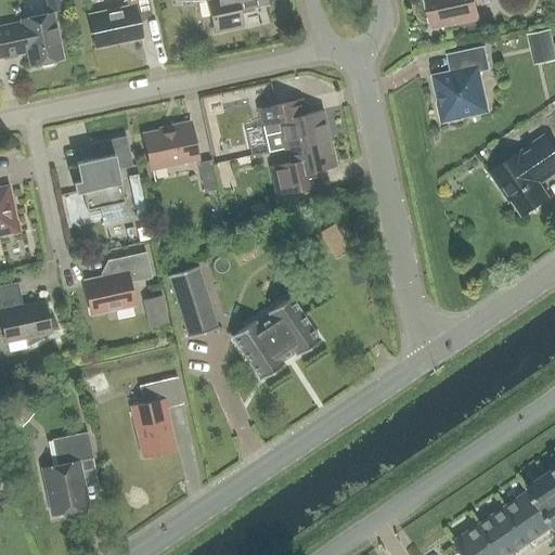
[(137,17),(151,14),(147,0),(126,0),(128,8),(89,15),(95,48),(141,38),(137,17)]
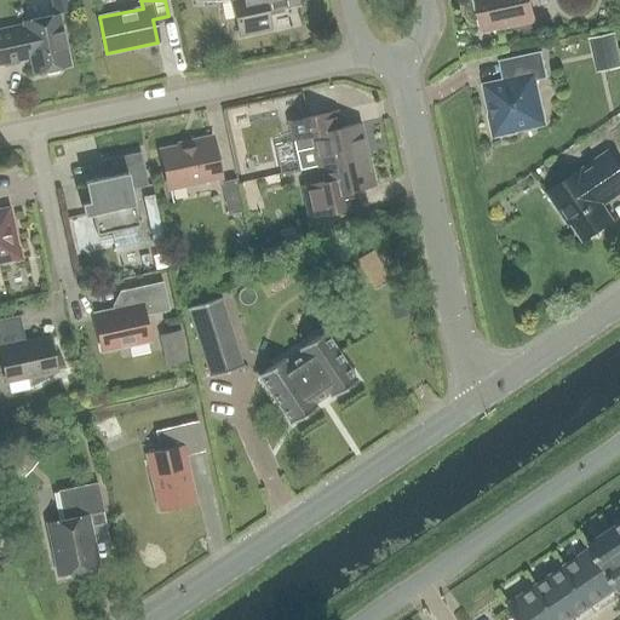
[(282,11),(282,10),(298,6),(297,0),(231,0),(230,0),(239,39),(273,32),(269,15),(282,11)]
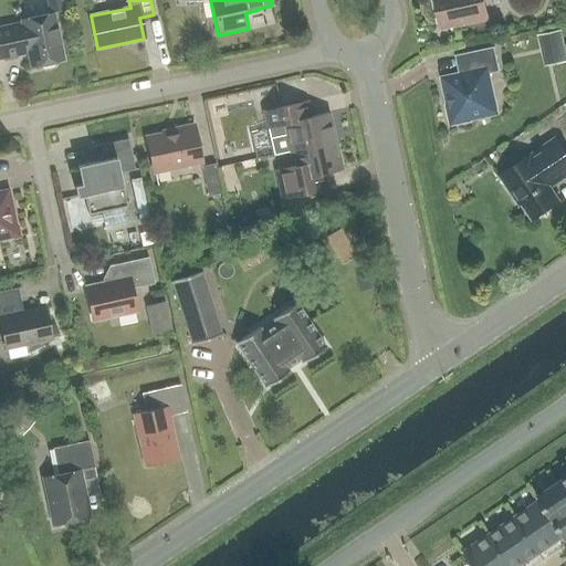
[(460,24),(470,22),(471,24),(475,28),(484,25),(486,21),(486,19),(488,19),(483,0),(433,0),(440,27),(460,22),(460,24)]
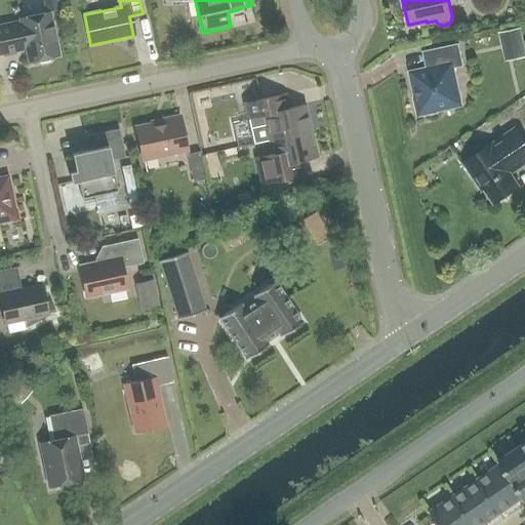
[(29,62),(35,61),(40,64),(48,62),(51,57),(57,55),(48,12),(19,18),(21,23),(0,26),(0,53),(26,48),(29,62)]
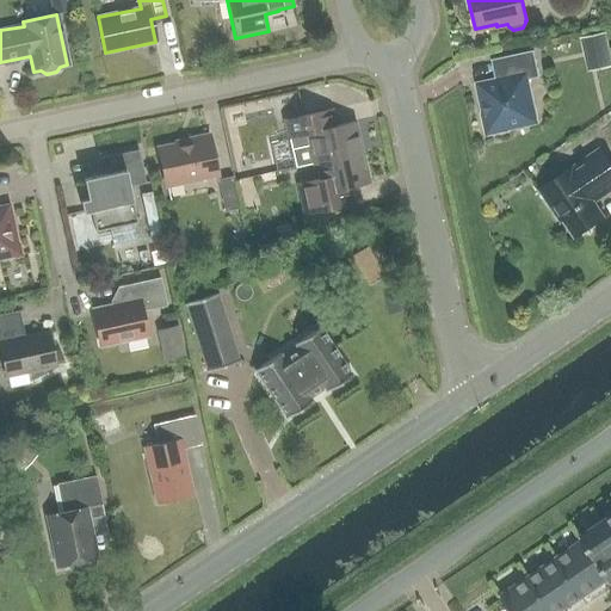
[(587,72),(610,66),(610,59),(605,32),(580,38),(587,72)]
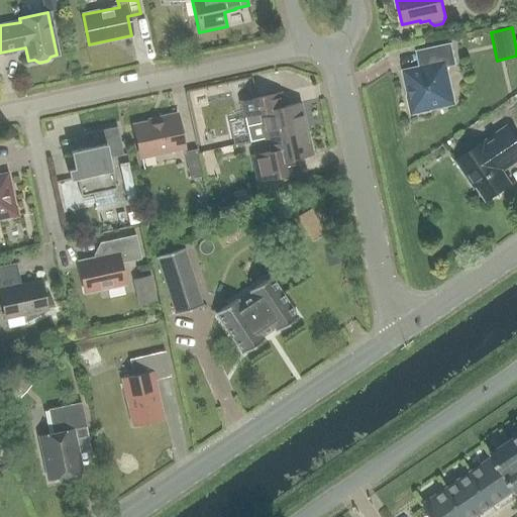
[(445,68),(455,66),(451,42),(415,50),(419,69),(404,72),(409,97),(407,99),(410,115),(426,112),(428,109),(452,104),(445,68)]
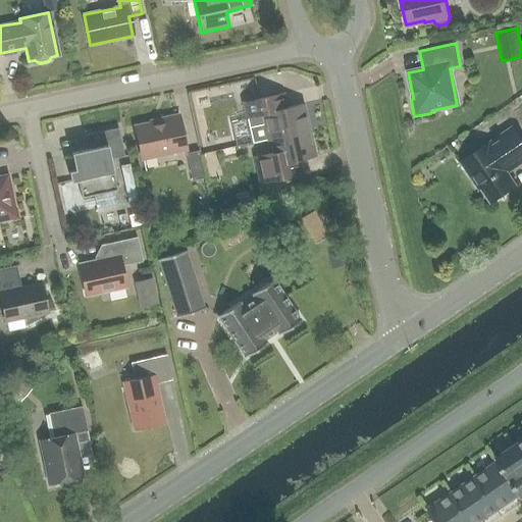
[(243,103),(252,144),(268,140),(308,131),(302,104),(281,109),(278,95),(243,103)]
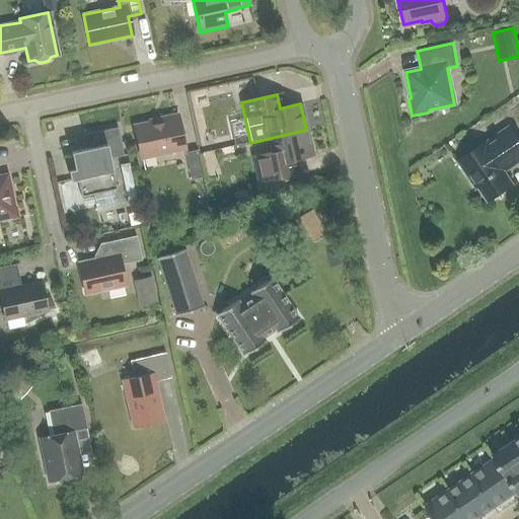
[(160,121),(134,127),(141,158),(183,149),(176,115),(160,119),(160,121)]
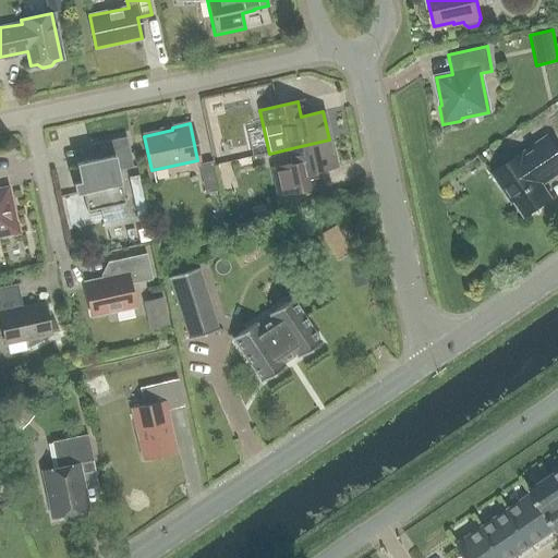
[(492,173),(511,203),(513,202),(524,217),(552,198),(542,184),(557,173),(557,153),(546,136),(492,173)]
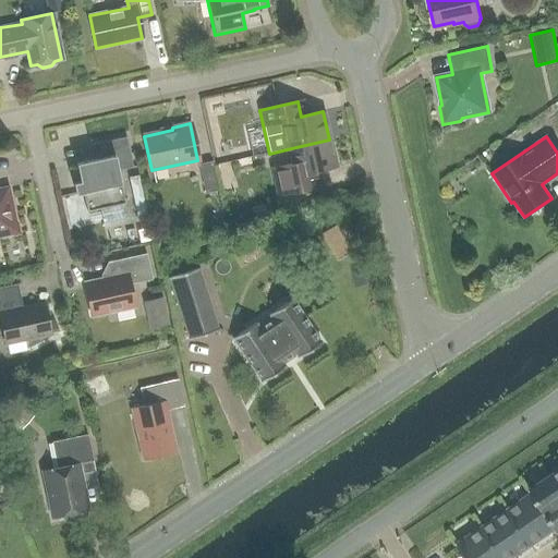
[(80,182),(73,183),(75,194),(82,193),(86,210),(124,203),(118,170),(133,167),(126,137),(98,143),(88,145),(92,160),(76,164),(80,182)]
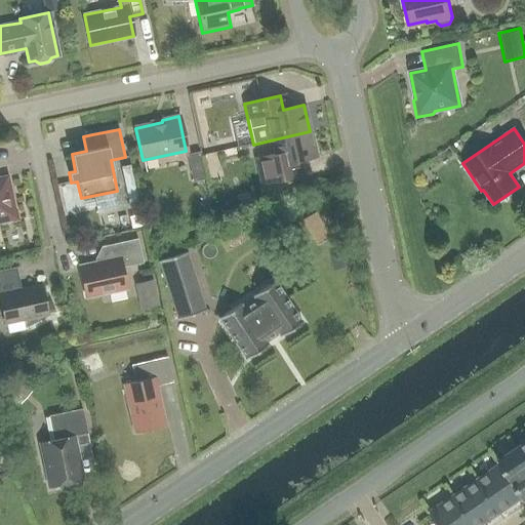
[(270,140),(273,155),(256,158),(263,184),(297,175),(294,162),(316,157),(310,131),(270,140)]
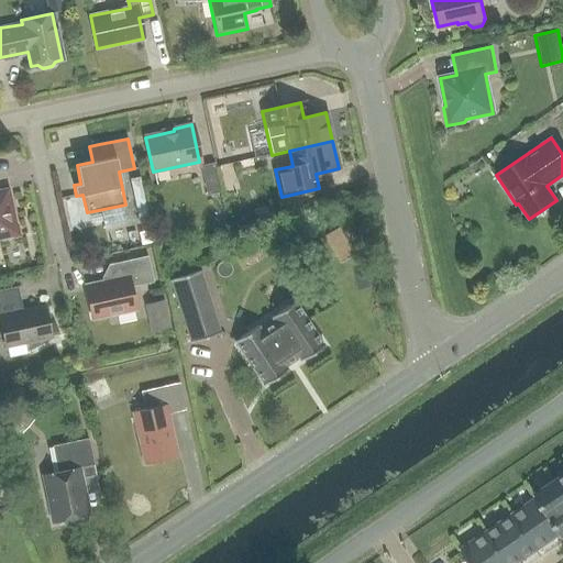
[(206,195),(219,192),(213,164),(200,166),(206,195)]
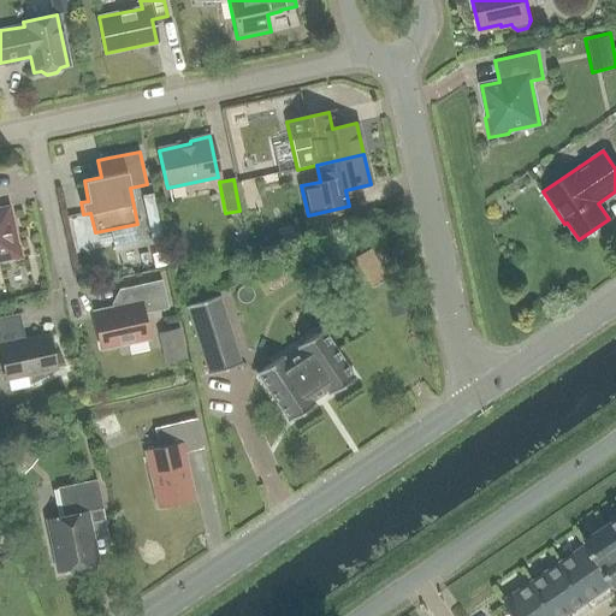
[(0,209),(0,259),(18,256),(7,209),(0,209)]
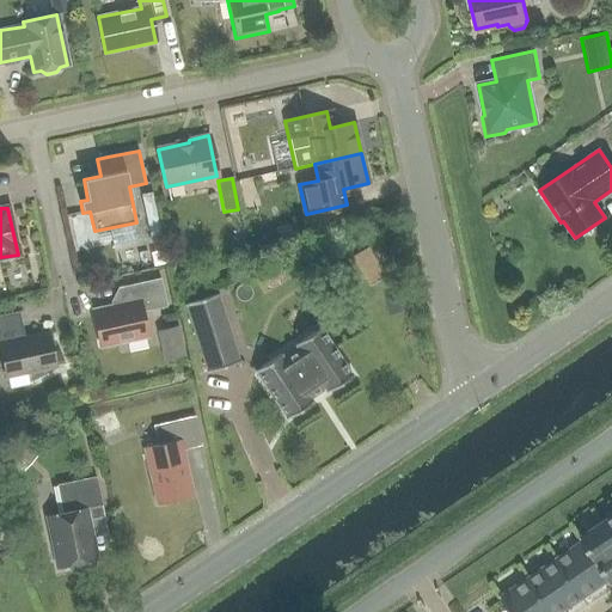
[(369,287),(395,271),(377,243),(352,258),(369,287)]
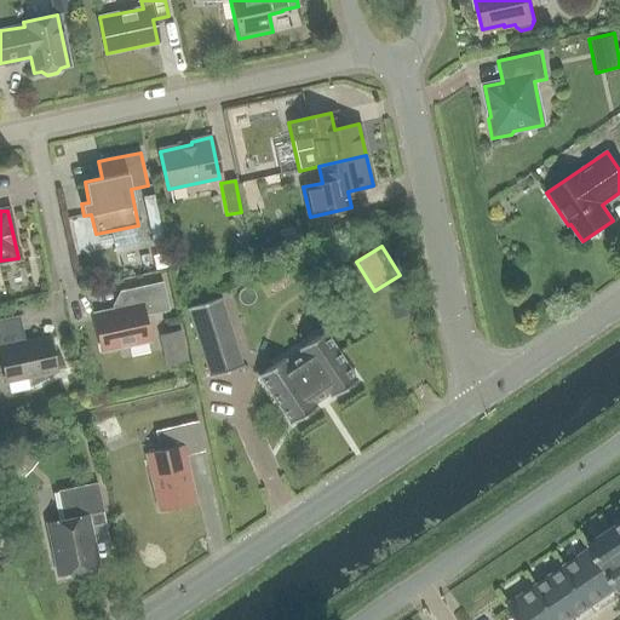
[(168,311),(162,282),(122,292),(126,308),(93,315),(101,351),(149,342),(144,316),(168,311)]
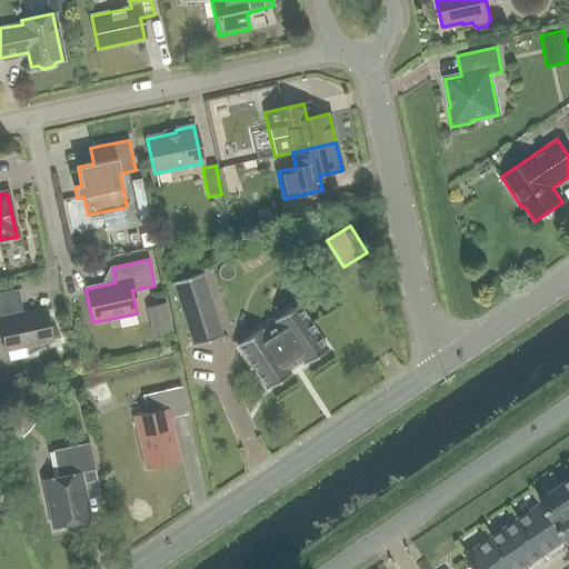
[(199,275),(173,283),(193,347),(220,338),(199,275)]
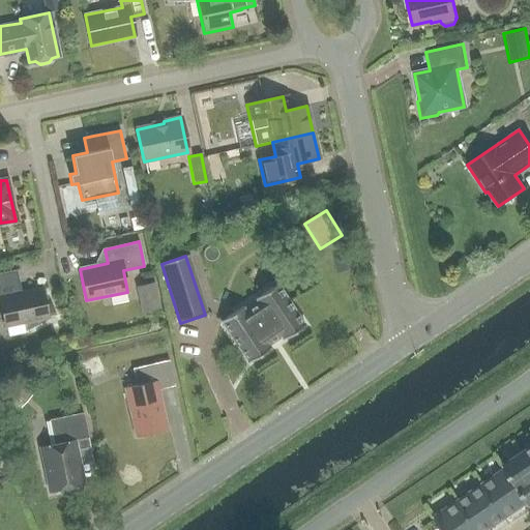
[(48,317),(41,289),(21,293),(16,270),(0,273),(0,305),(4,326),(48,317)]
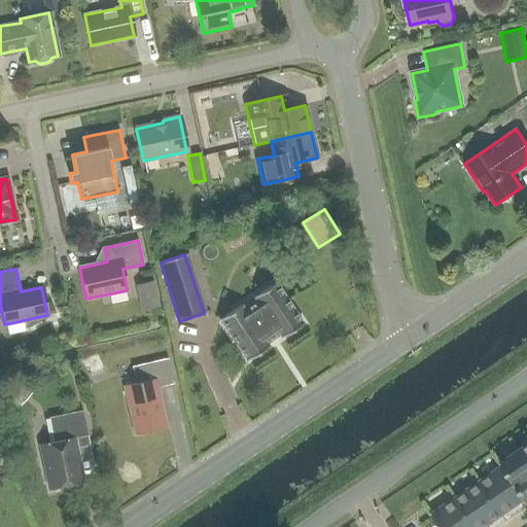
[(139,284),(146,310),(165,305),(159,279),(139,284)]
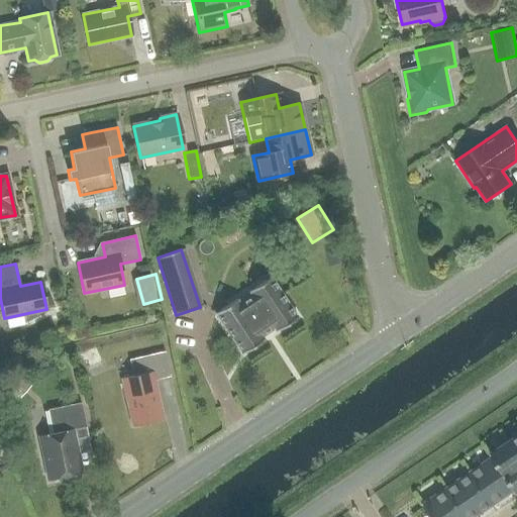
[(215,314),(242,353),(265,338),(263,336),(274,329),(276,332),(298,316),(272,278),(249,293),(251,295),(240,302),(238,299),(215,314)]
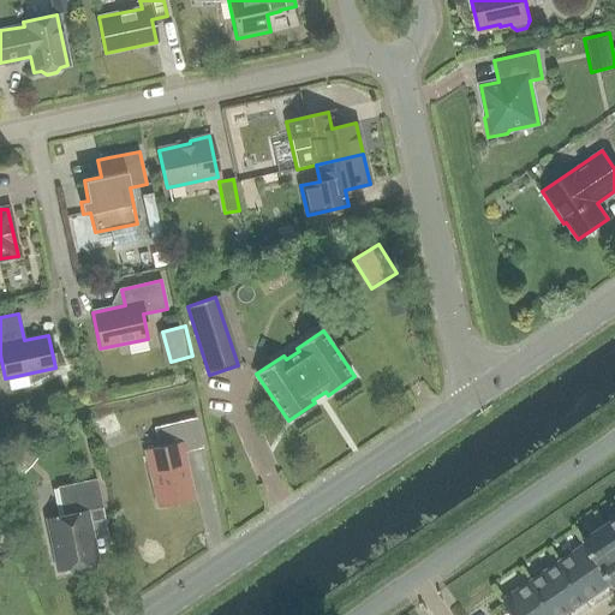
[(105,443),(124,435),(114,415),(95,423),(105,443)]
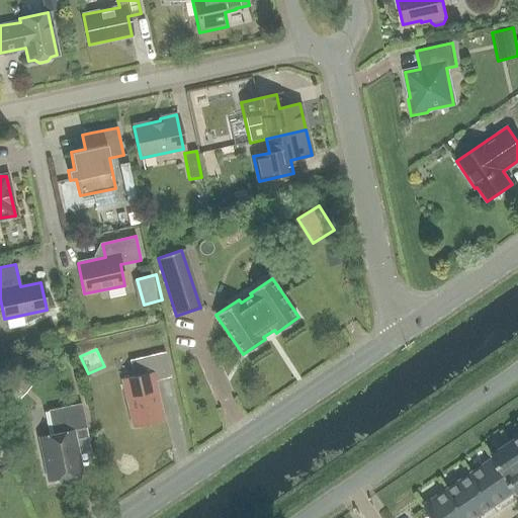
[(170,377),(165,353),(130,361),(133,377),(121,380),(132,427),(164,420),(155,380),(170,377)]
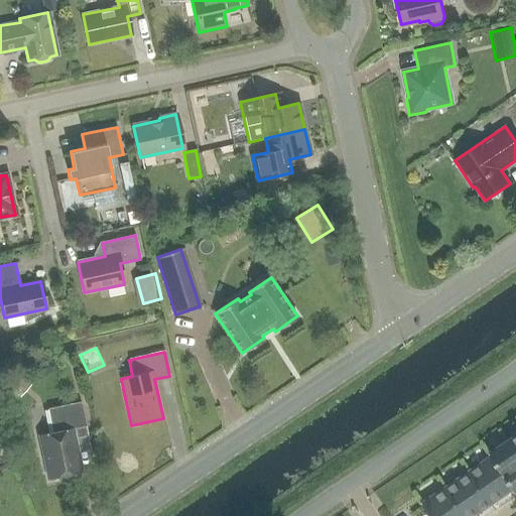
[(81,402),(67,405),(48,409),(53,432),(39,435),(44,461),(46,461),(50,479),(79,473),(76,455),(78,454),(74,437),(87,435),(81,402)]
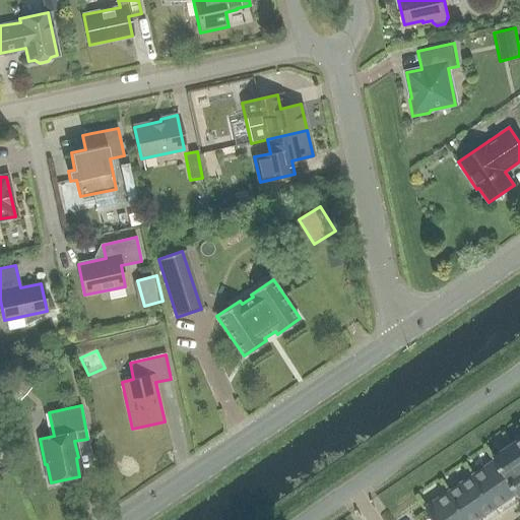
[(519,437),(511,444),(519,456),(519,437)]
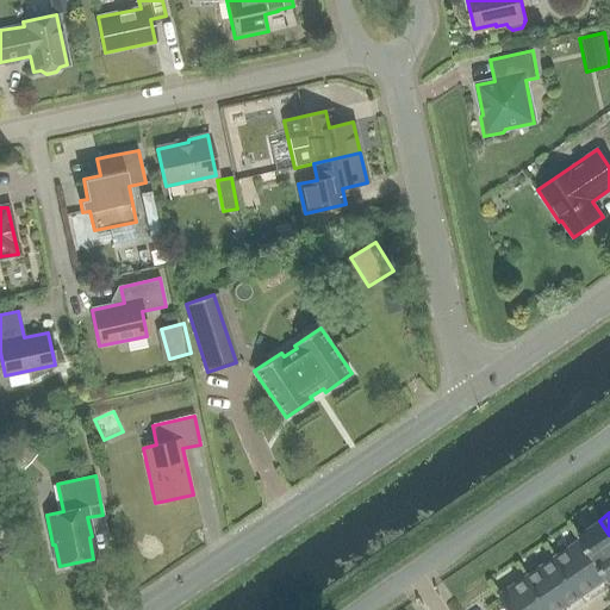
[(579,535),(582,539),(608,578),(609,580),(609,535),(599,521),(579,535)]
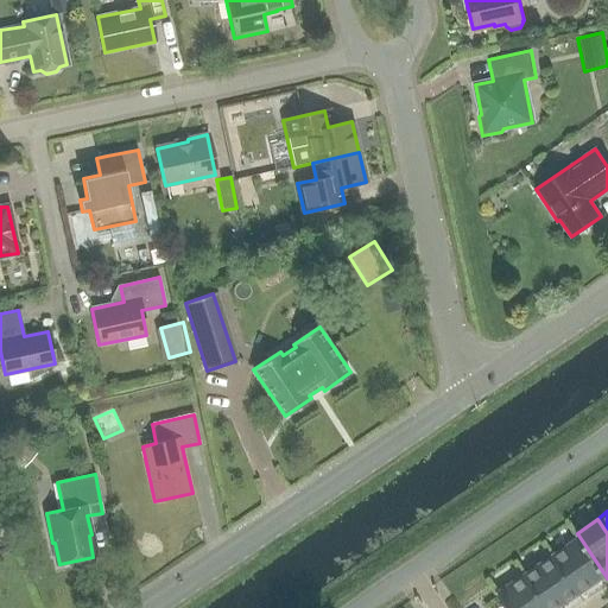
[(552,555),(578,595),(606,576),(580,537),(552,555)]
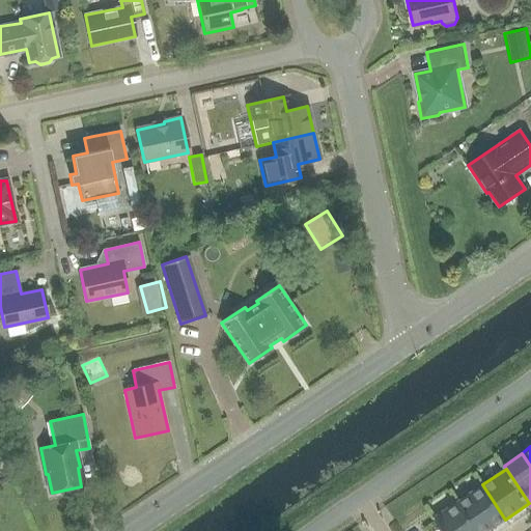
[(458,501),(478,530),(487,530),(505,520),(482,484),(458,501)]
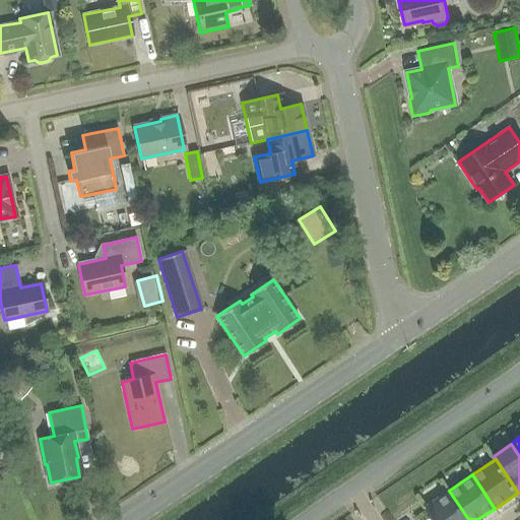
[(468,519),(449,491),(425,507),(434,519),(468,519)]
